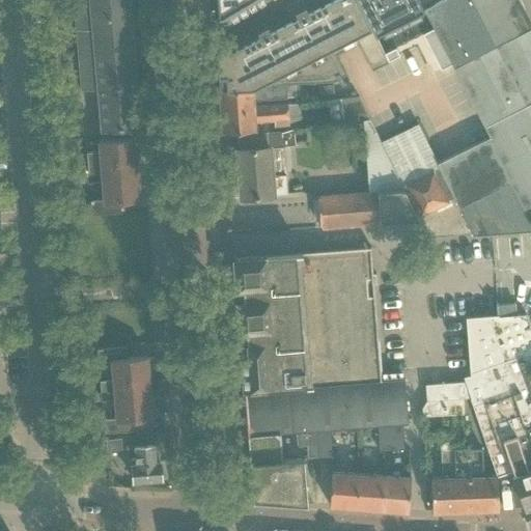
[(72,0),(80,90),(99,88),(102,128),(138,124),(127,0),(72,0)]
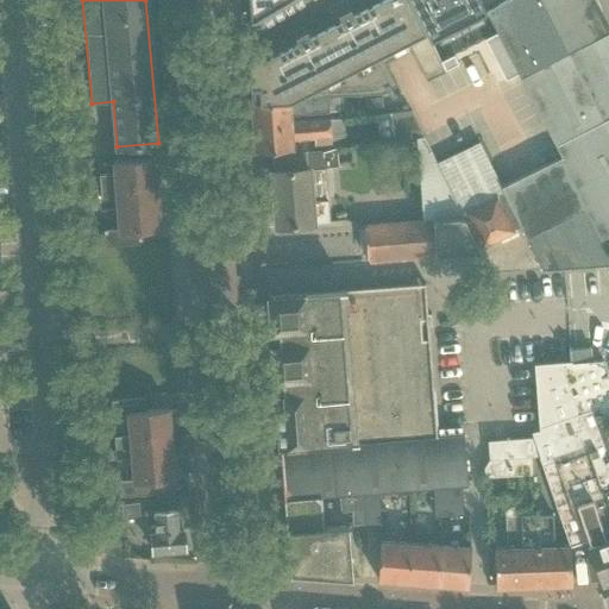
[(239,0),(242,22),(242,23),(242,26),(244,25),(262,24),(300,0),(239,0)]
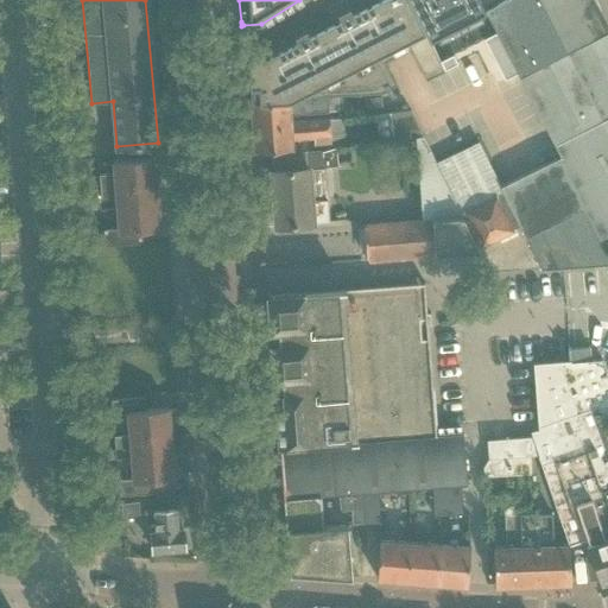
[(247,56),(251,101),(316,97),(327,96),(337,96),(380,94),(396,86),(384,63),(410,49),(425,80),(443,71),(409,0),(355,0),(271,44),(247,56)]
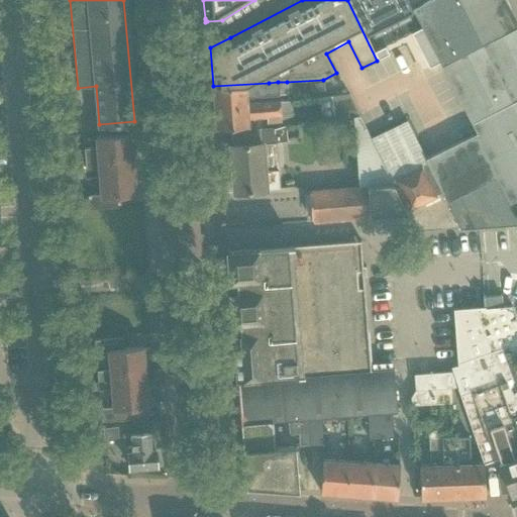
[(347,0),(355,15),(365,33),(413,8),(408,0),(347,0)]
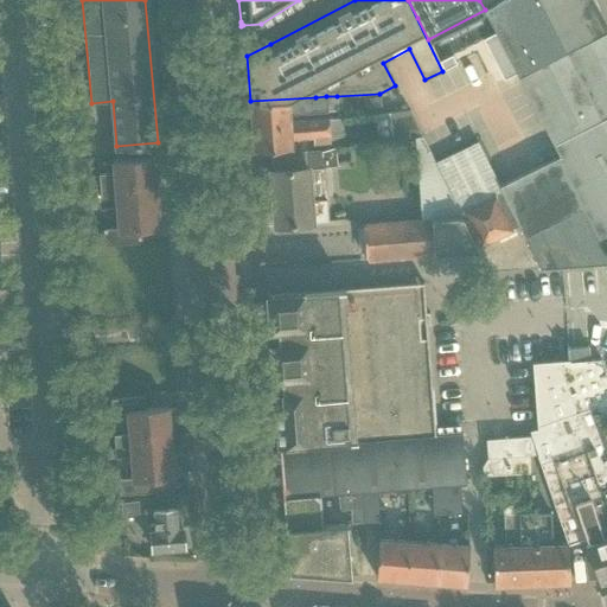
[(479,0),(485,10),(509,57),(512,65),(554,146),(568,141),(570,146),(606,128),(606,24),(594,0),(479,0)]
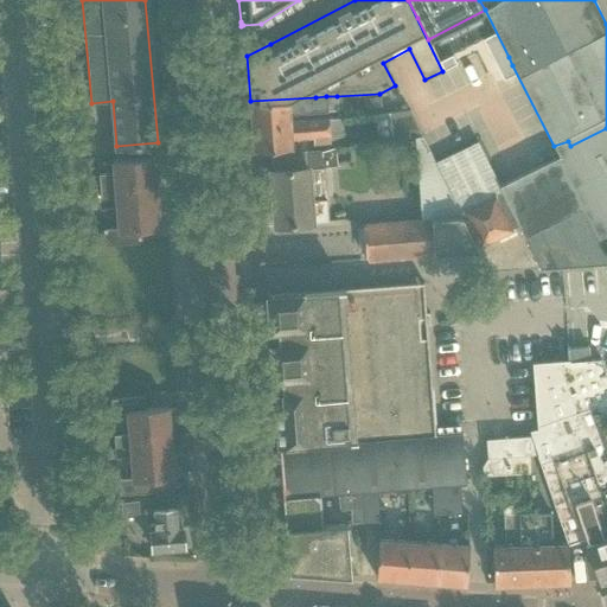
[(497,32),(483,39),(486,48),(500,40),(497,32)]
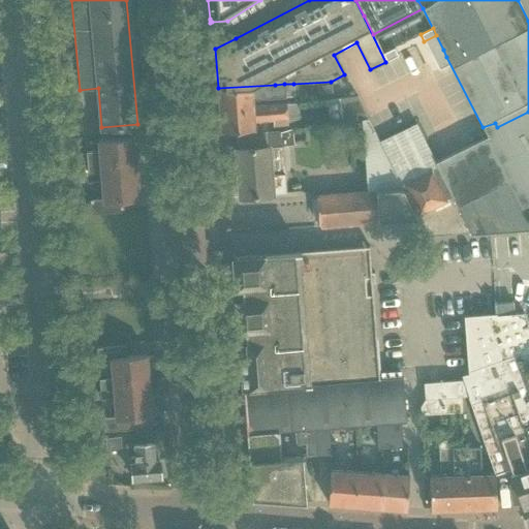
[(436,35),(424,41),(428,49),(439,42),(436,35)]
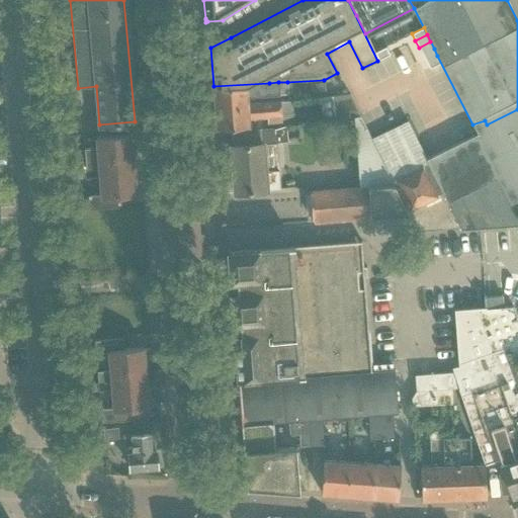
[(430,41),(419,48),(422,55),(434,49),(430,41)]
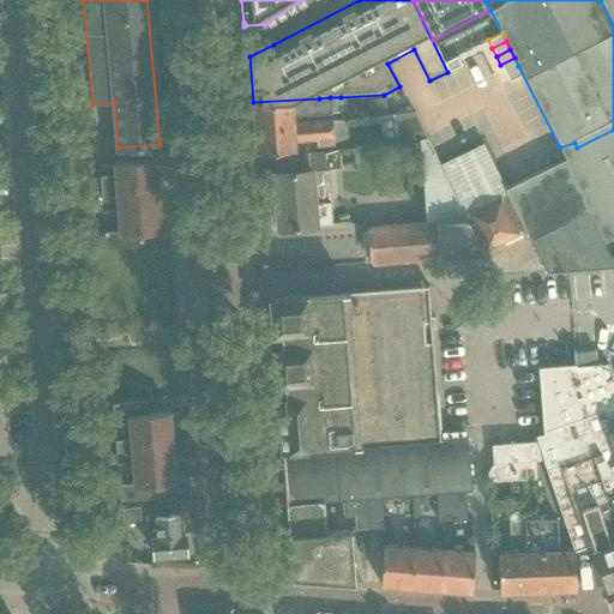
[(457,55),(444,62),(447,72),(462,65),(457,55)]
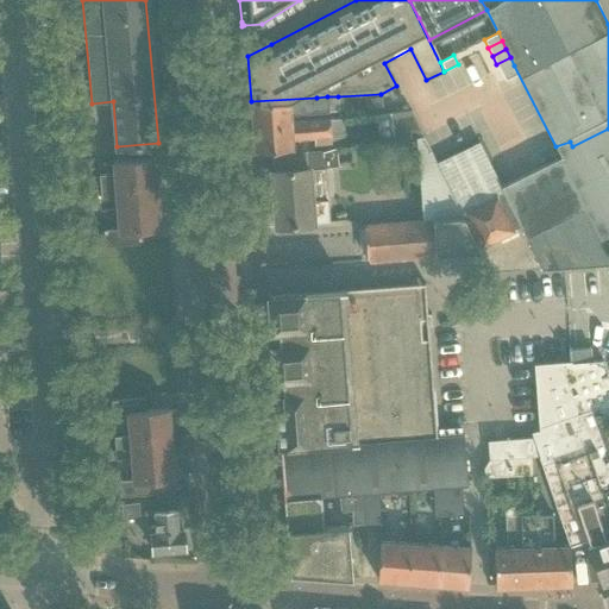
[(510,57),(496,64),(501,73),(514,66),(510,57)]
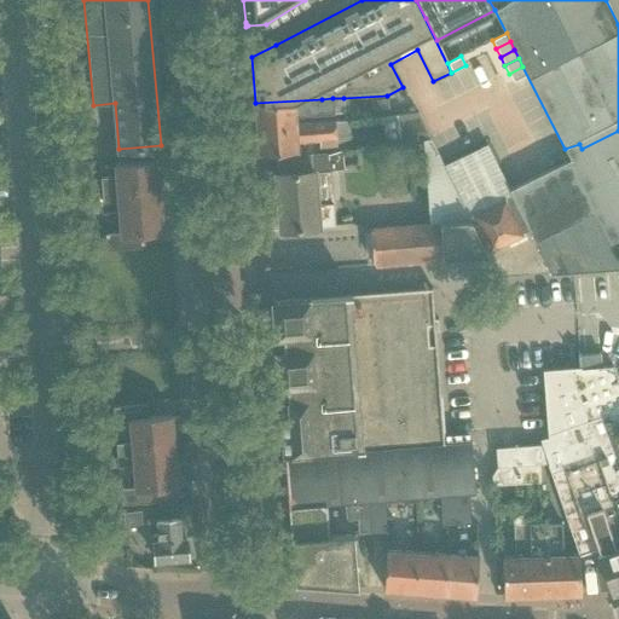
[(522,67),(509,74),(513,82),(527,75),(522,67)]
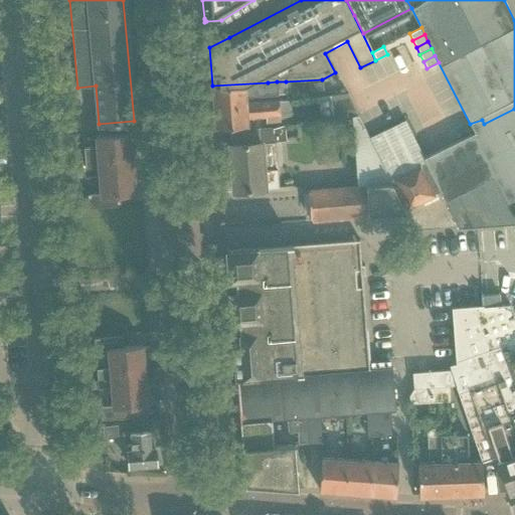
[(268,82),(212,86),(213,106),(245,104),(245,99),(287,96),(286,81),(277,81),(268,82)]
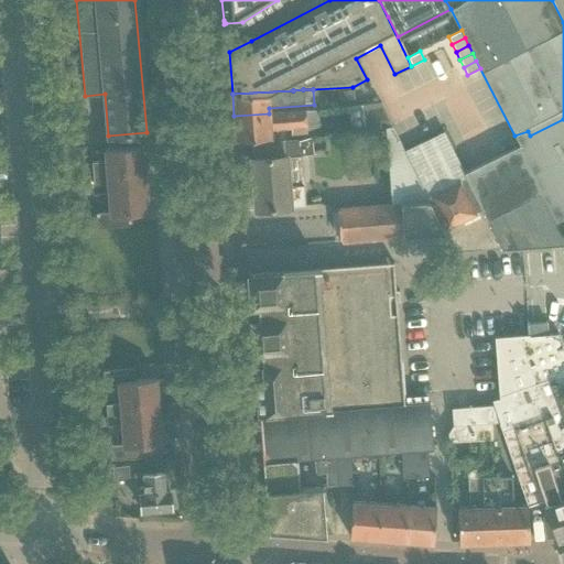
[(353,89),(339,91),(340,99),(354,98),(353,89)]
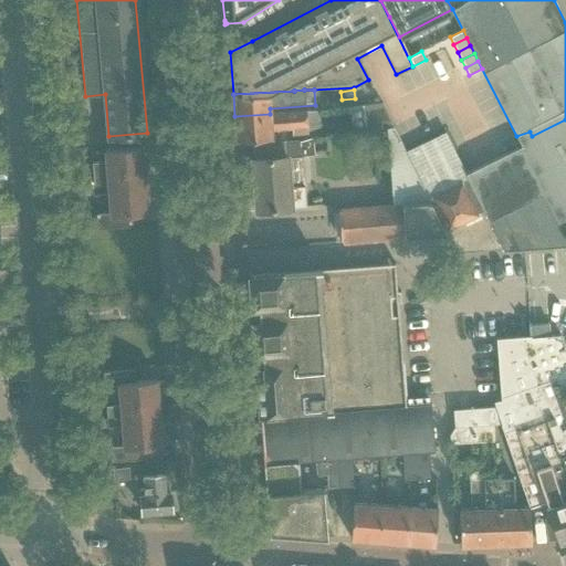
[(389,119),(380,103),(362,105),(364,125),(386,121),(389,119)]
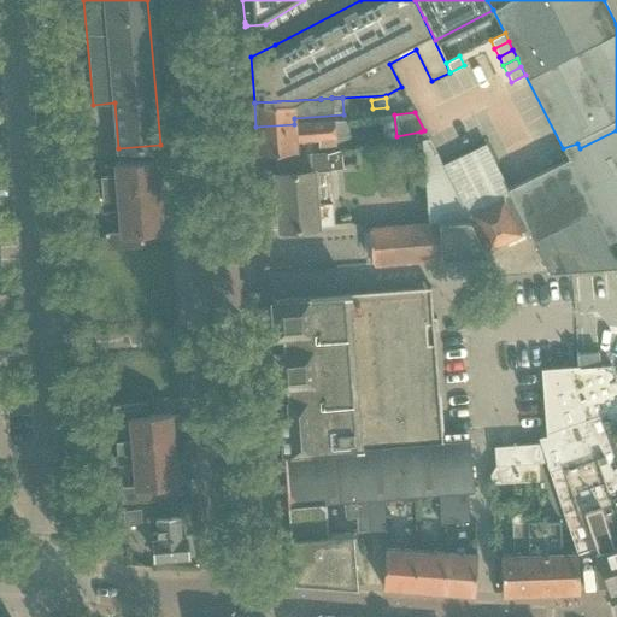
[(347,119),(294,124),(256,127),(258,152),(297,150),(295,141),(318,139),(319,145),(335,144),(335,142),(348,137),(347,119)]
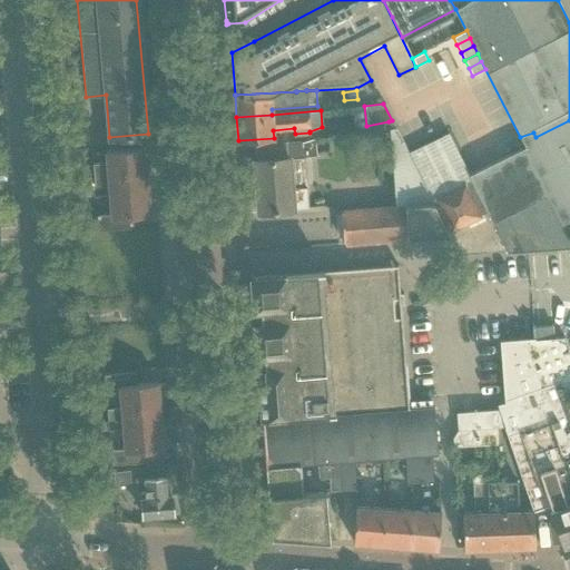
[(433,204),(409,153),(396,128),(392,120),(389,121),(366,126),(367,131),(389,129),(391,156),(394,207),(433,204)]
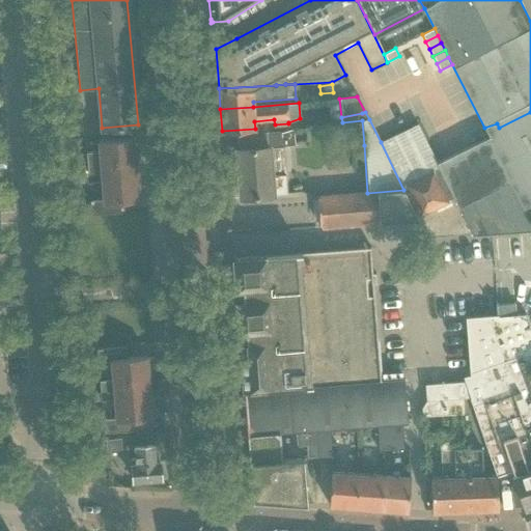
[(490,138),(438,164),(453,197),(472,235),(530,229),(530,112),(499,128),(497,123),(484,128),(490,138)]
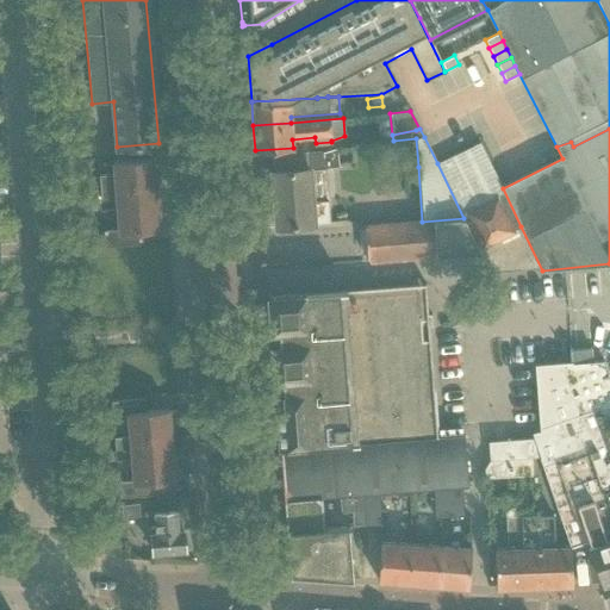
[(480,142),(437,163),(464,218),(470,216),(484,246),(521,226),(503,188),(502,188),(480,142)]
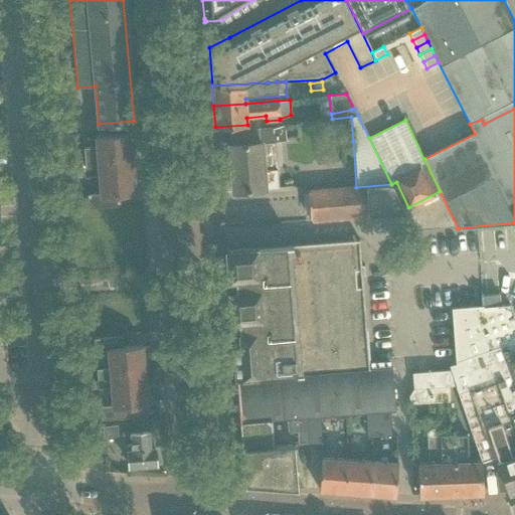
[(278,188),(274,142),(286,141),(285,125),(273,128),(228,132),(229,145),(228,145),(231,175),(226,176),(227,190),(232,190),(232,192),(278,188)]
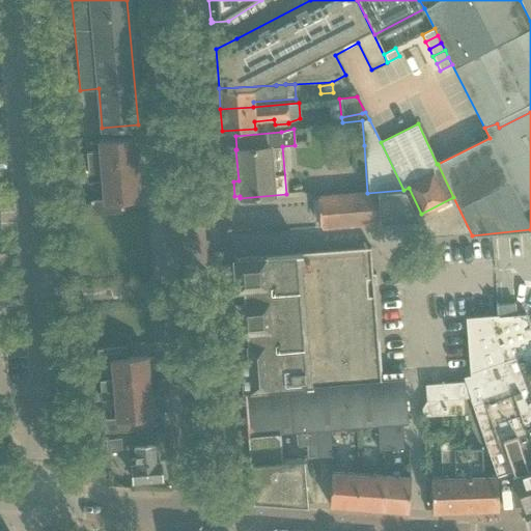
[(86,152),(87,163),(136,159),(135,138),(99,141),(99,151),(86,152)]
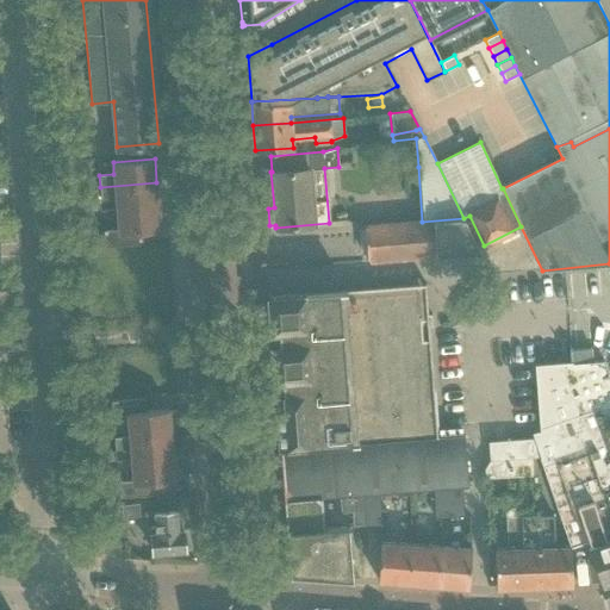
[(156,182),(100,187),(100,199),(116,198),(117,210),(159,206),(156,182)]
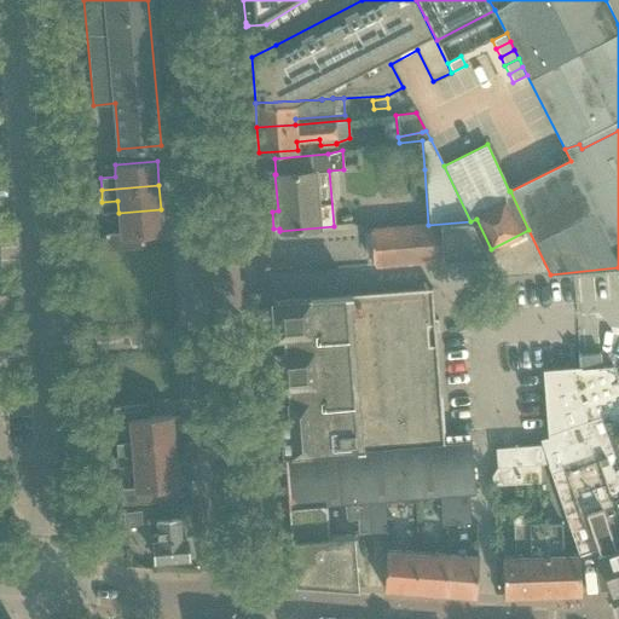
[(161,209),(119,213),(120,232),(105,233),(106,250),(140,248),(140,235),(163,233),(161,209)]
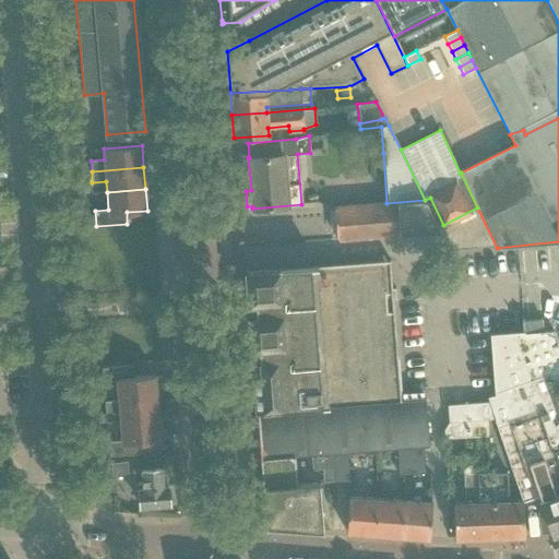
[(425,200),(387,203),(334,207),(336,240),(440,232),(425,200)]
